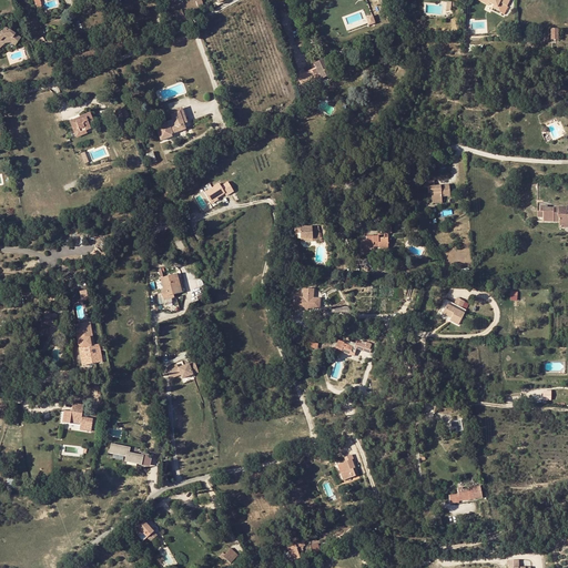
[(484,0),(488,2),(493,4),(492,7),(499,11),(503,4),(506,6),(508,0),(484,0)]
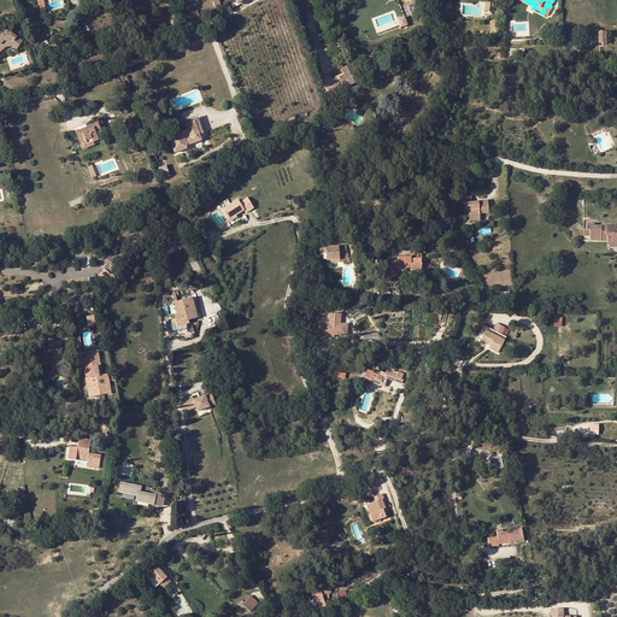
[(188,13),(191,19),(199,16),(197,10),(188,13)]
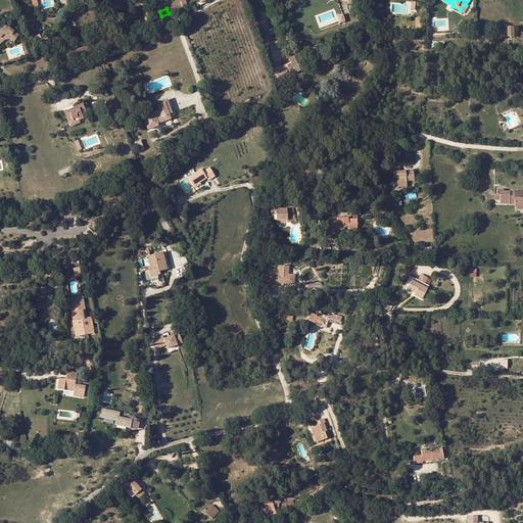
[(342,13),(337,15),(339,22),(345,20),(342,13)]
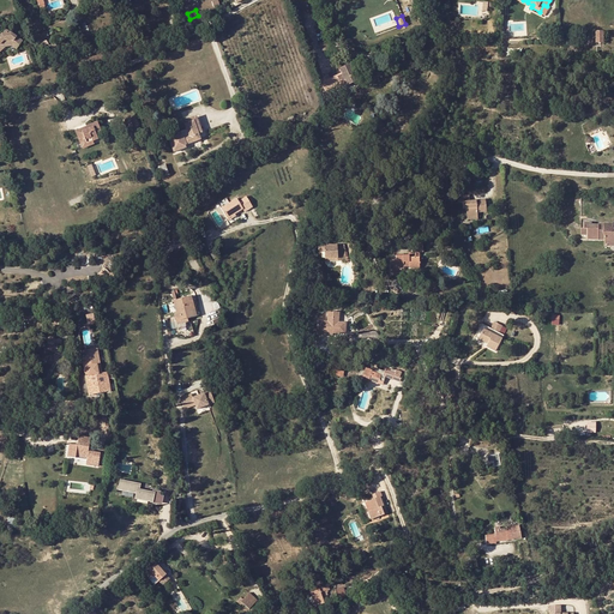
[(12,43),(18,47),(23,41),(10,32),(7,31),(7,30),(5,31),(5,32),(2,34),(0,35),(0,48),(5,44),(12,43)]
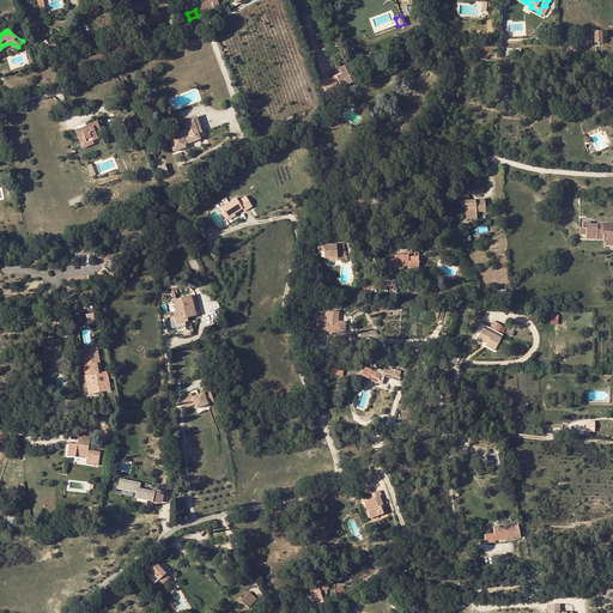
[(42,42),(48,54),(53,50),(46,40),(42,42)]
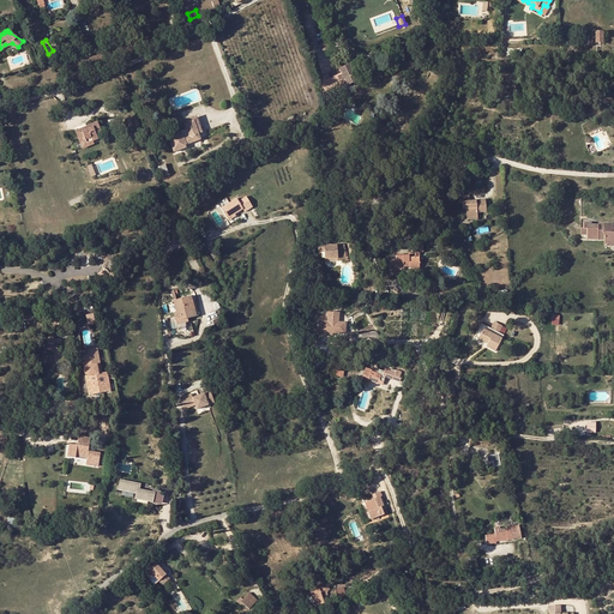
[(338,77),(342,85),(343,86),(357,80),(349,65),(339,70),(342,72),(342,74),(338,77)]
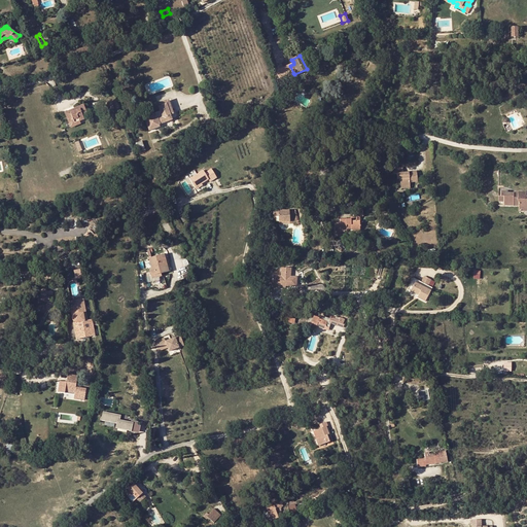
[(293,64),(293,62),(285,66),(288,73),(289,74),(293,73),(290,66),(293,64)]
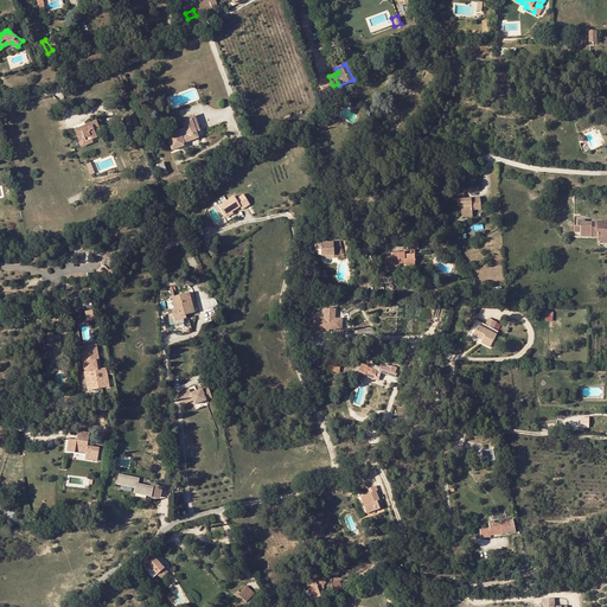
[(332,84),(328,76),(318,81),(321,89),(332,84)]
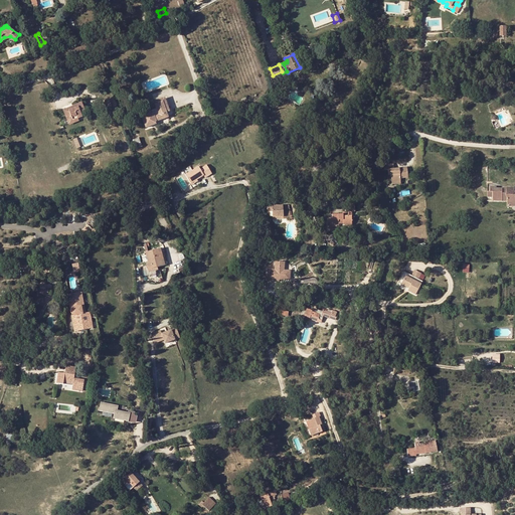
[(162,102),(166,112),(170,111),(165,97),(154,101),(155,104),(162,102)]
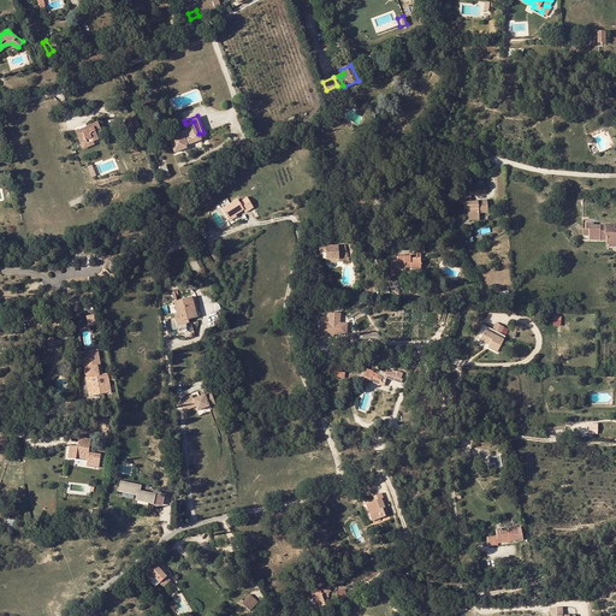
[(86,140),(87,143),(93,141),(98,138),(96,135),(102,132),(98,122),(87,126),(88,130),(82,131),(82,129),(76,131),(81,142),(86,140)]
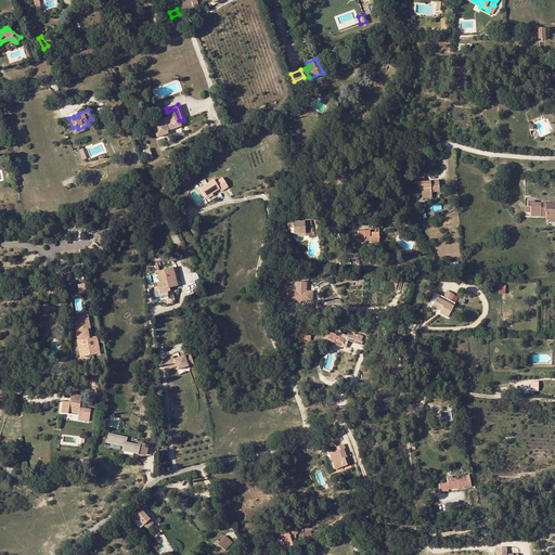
[(175,110),(167,112),(169,117),(160,119),(162,121),(153,125),(157,137),(167,132),(167,130),(181,126),(179,120),(175,110)]
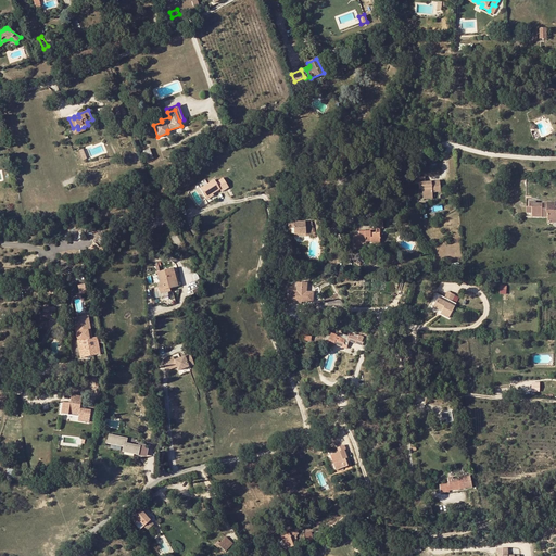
[(143,150),(147,160),(152,158),(149,148),(143,150)]
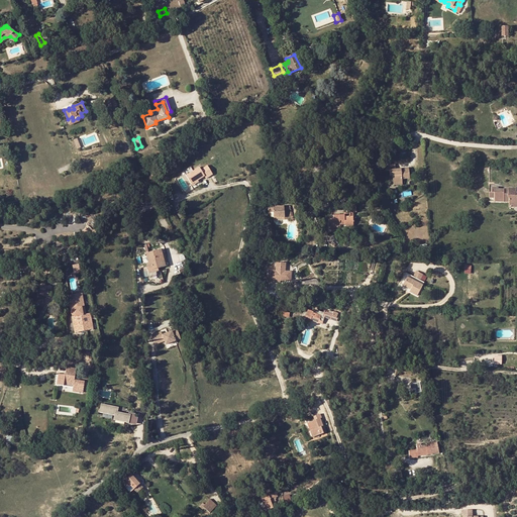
[(395,169),(395,165),(385,165),(386,170),(389,170),(390,176),(392,175),(393,182),(402,182),(402,179),(409,178),(409,168),(395,169)]
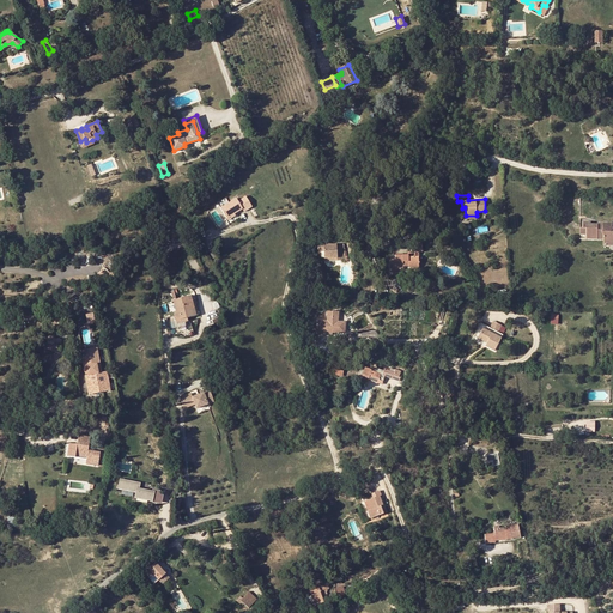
[(244,211),(252,206),(246,196),(238,201),(236,199),(220,207),(226,218),(234,213),(242,208),(244,211)]
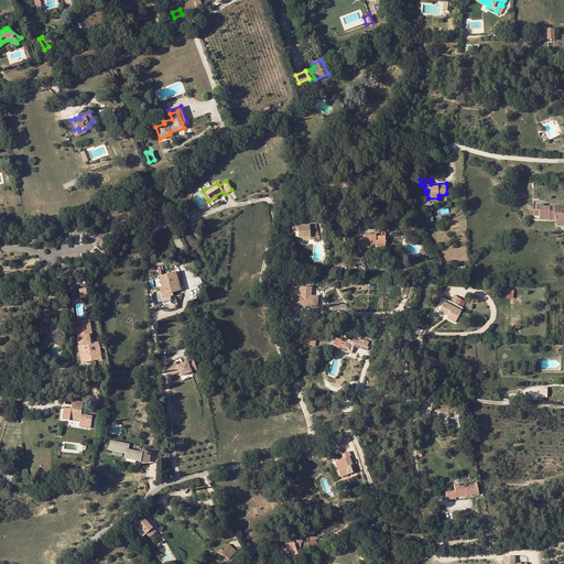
[(550,207),(543,207),(543,205),(543,202),(534,202),(534,210),(534,216),(540,216),(540,219),(555,220),(555,225),(563,225),(563,209),(563,210),(563,205),(554,205),(554,207),(550,207)]
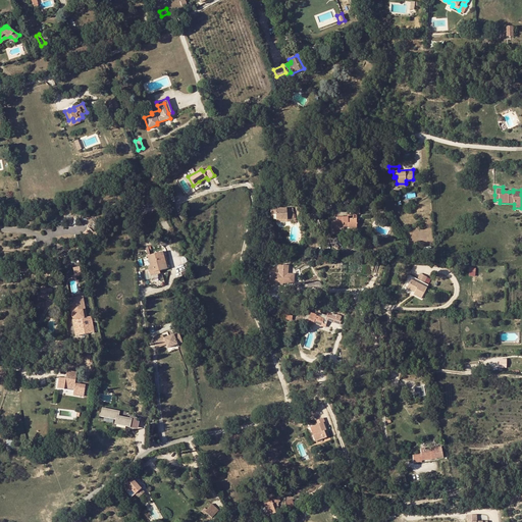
[(294,221),(293,211),(286,212),(286,208),(270,209),(271,219),(276,219),(276,220),(288,219),(288,221),(294,221)]
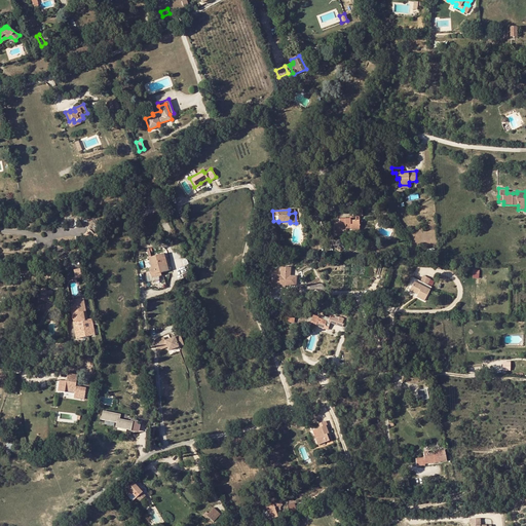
[(340,226),(345,226),(345,228),(350,228),(350,225),(352,226),(359,225),(359,220),(357,220),(357,216),(349,217),(349,219),(339,219),(339,222),(334,222),(335,232),(340,232),(340,231),(340,226)]
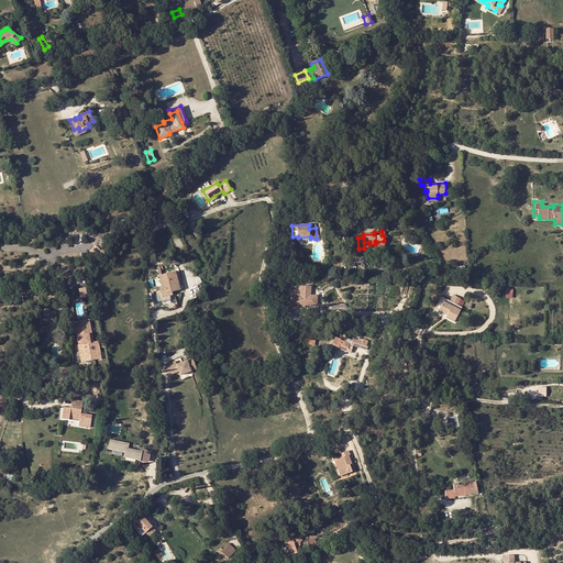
[(180,289),(175,271),(174,272),(158,276),(162,286),(164,294),(172,291),(178,290),(180,289)]
